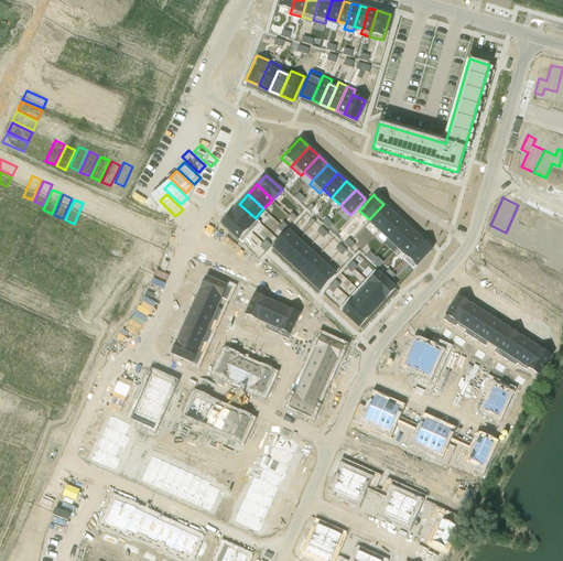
[(85,204),(75,225),(84,228),(94,208),(85,204)]
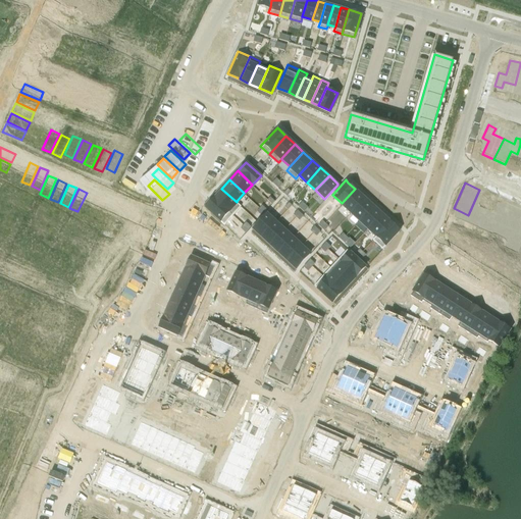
[(221,189),(213,197),(231,213),(241,205),(237,201),(237,202),(221,189)]
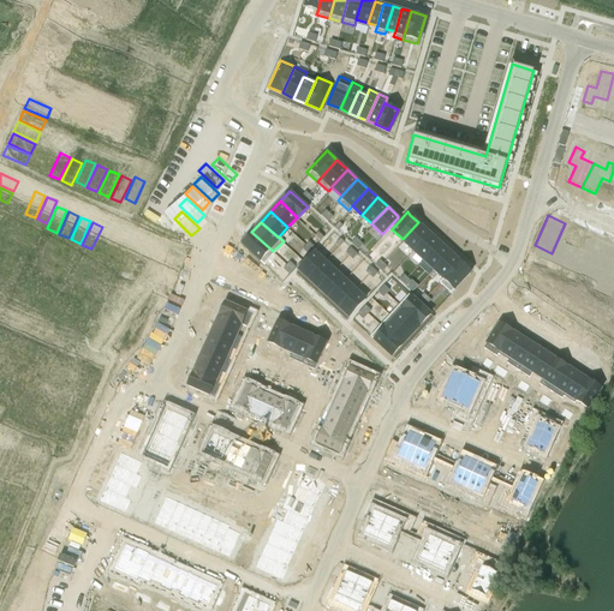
[(418,222),(403,239),(412,249),(428,231),(418,222)]
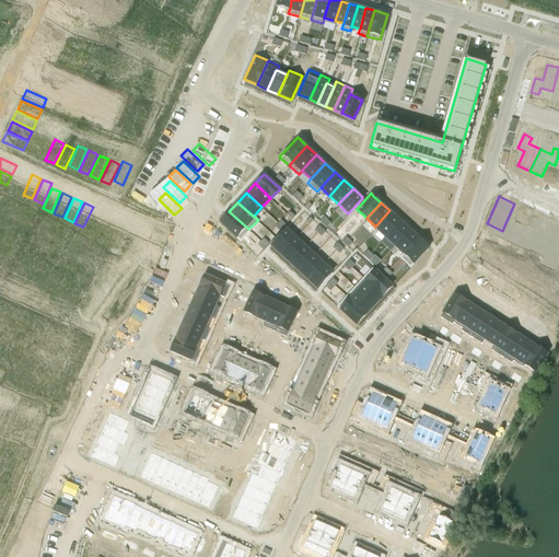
[(95,208),(85,228),(94,232),(104,211),(95,208)]
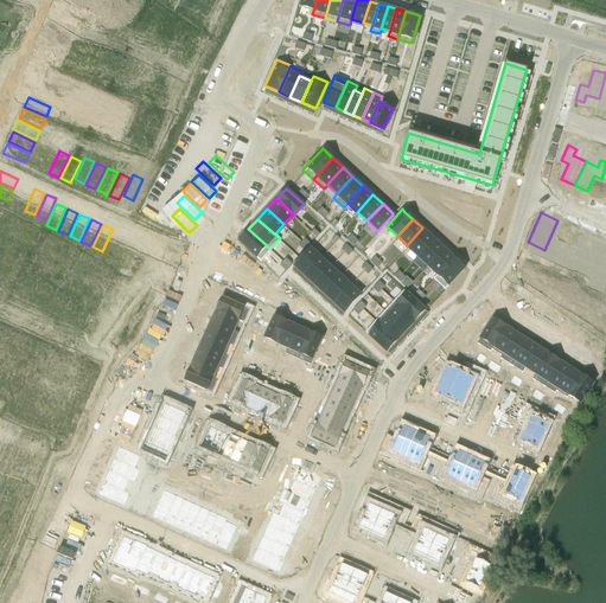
[(422,228),(407,245),(418,255),(433,237),(422,228)]
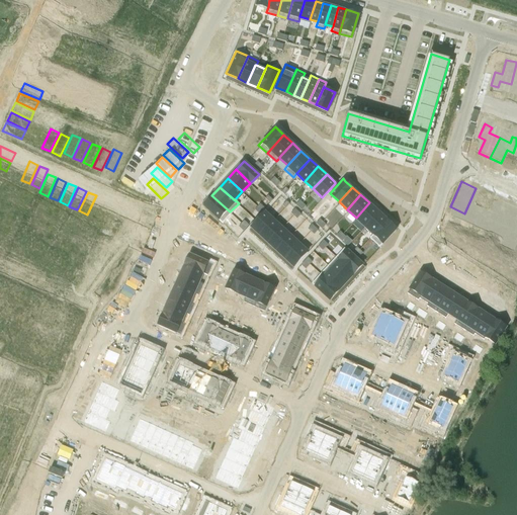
[(206,200),(203,204),(222,221),(225,218),(230,211),(211,195),(206,200)]
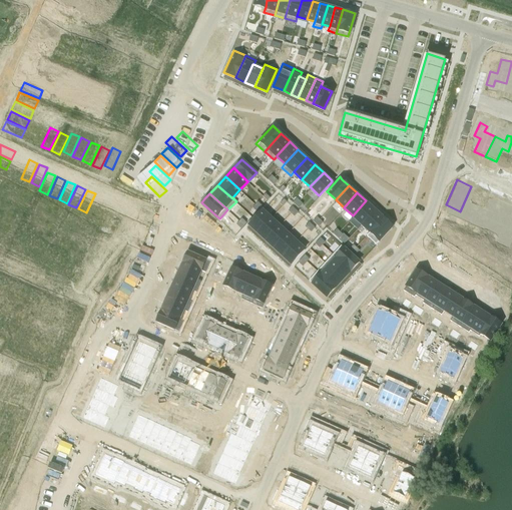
[(117,196),(103,211),(110,217),(123,202),(117,196)]
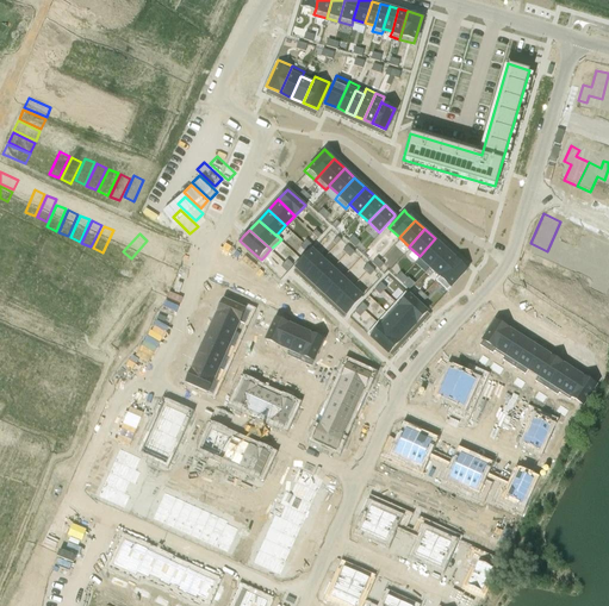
[(570,247),(563,262),(571,266),(573,258),(586,264),(597,241),(584,235),(577,250),(570,247)]
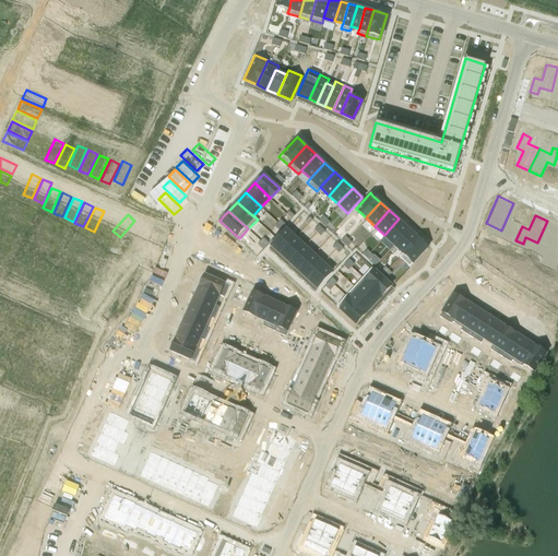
[(399,219),(384,235),(393,244),(407,227),(403,223),(399,219)]
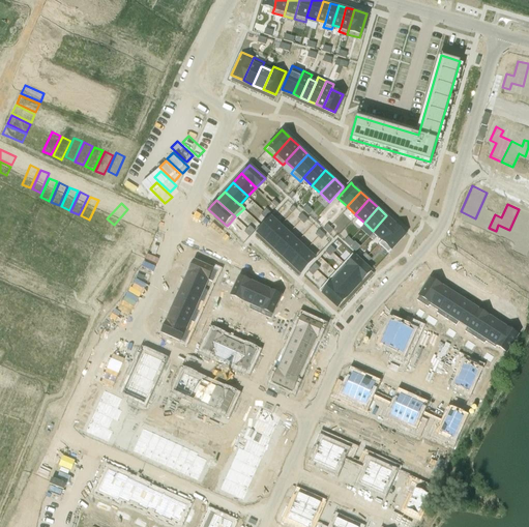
[(528,213),(519,209),(509,230),(520,235),(517,240),(524,244),(528,232),(528,230),(524,228),(528,215),(528,213)]
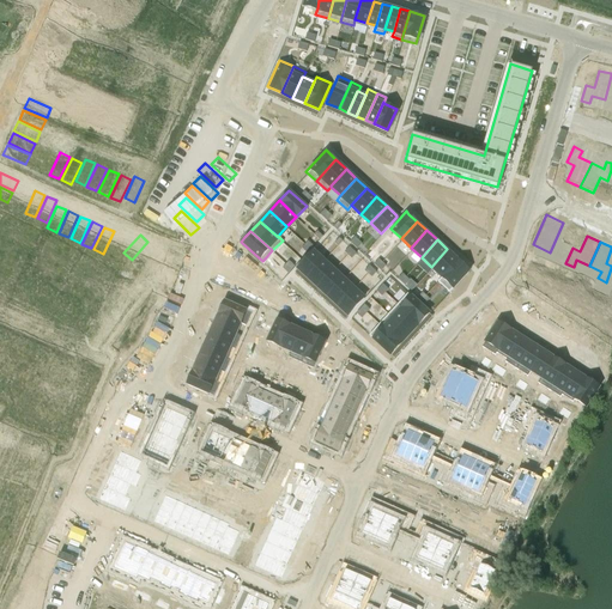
[(150,243),(133,261),(141,268),(157,250),(150,243)]
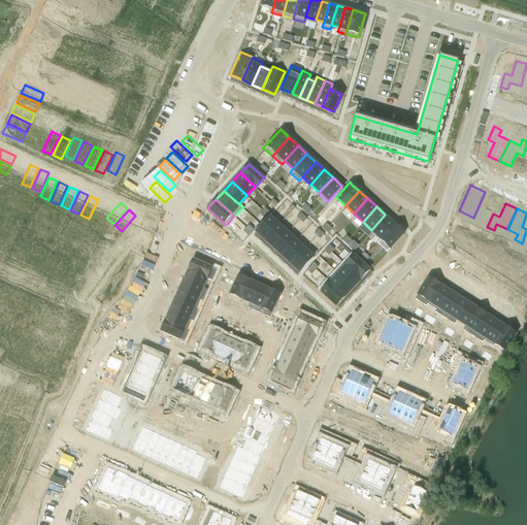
[(140,214),(126,229),(132,235),(146,221),(140,214)]
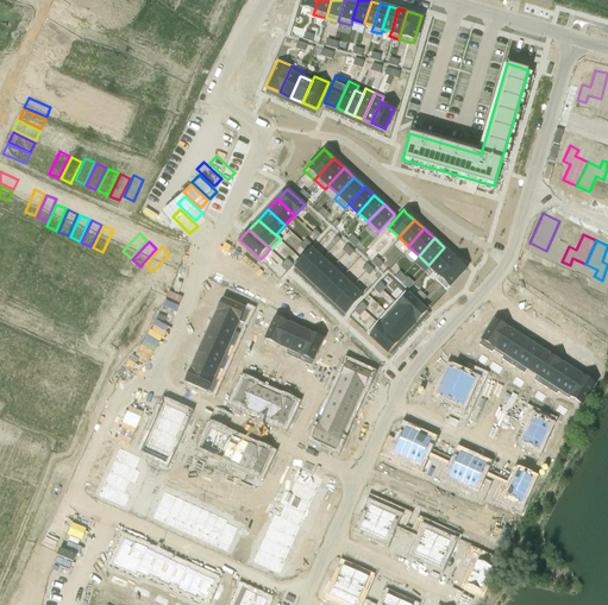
[(311,247),(295,265),(305,275),(321,257),(311,247)]
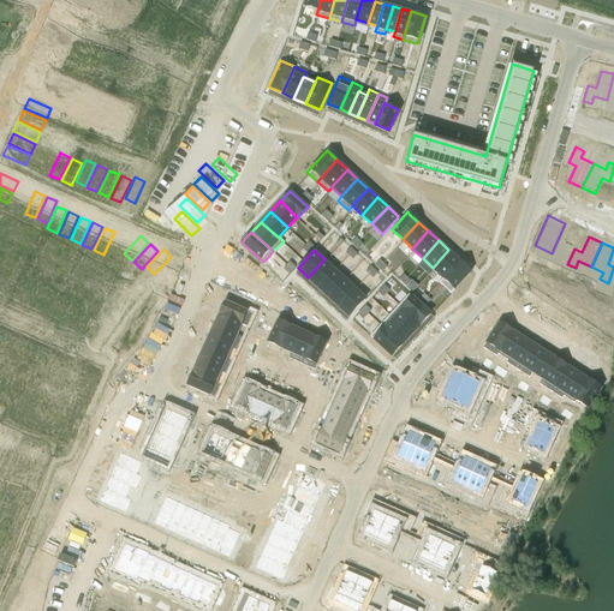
[(448,250),(433,268),(442,276),(443,276),(459,259),(448,250)]
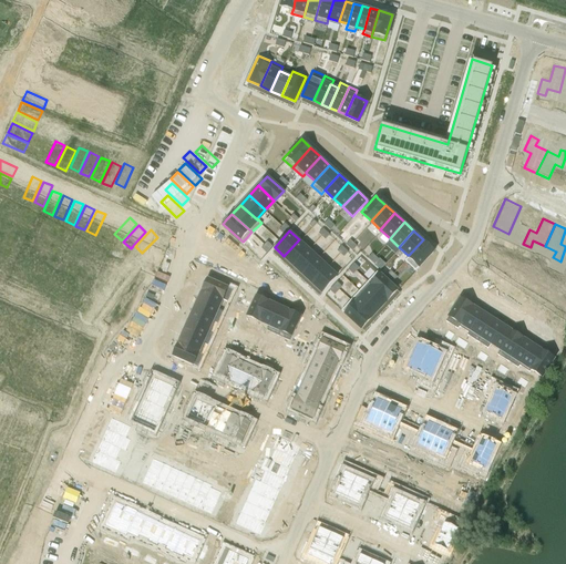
[(160,238),(144,255),(151,262),(166,245),(160,238)]
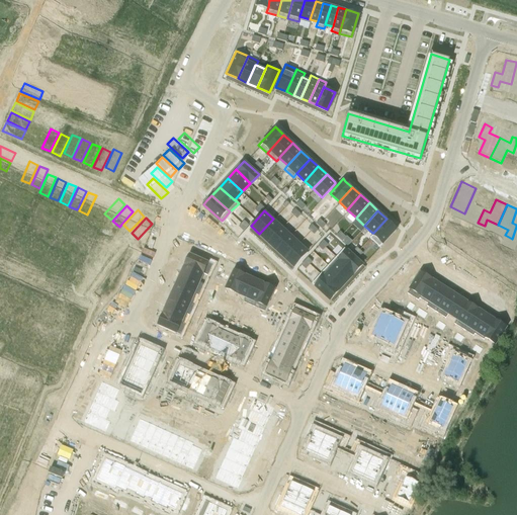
[(273,219),(259,234),(268,241),(281,227),(273,219)]
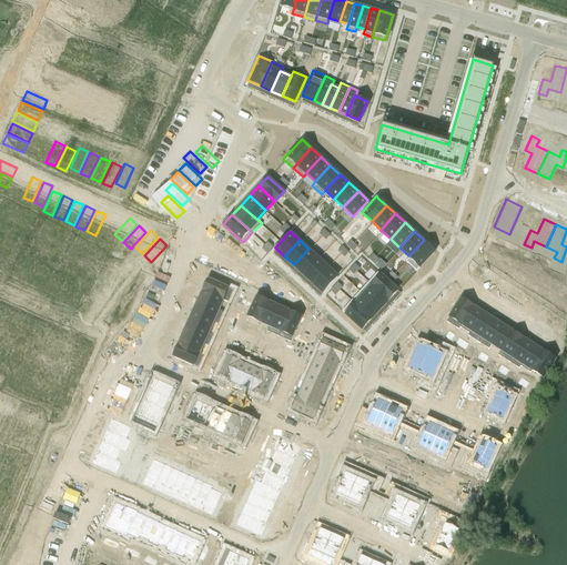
[(408,255),(405,259),(413,266),(415,269),(434,249),(424,240),(409,255),(408,255)]
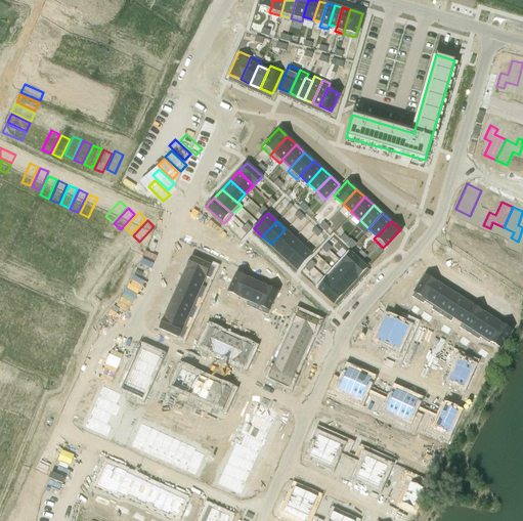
[(285,229),(271,244),(279,252),(293,237),(285,229)]
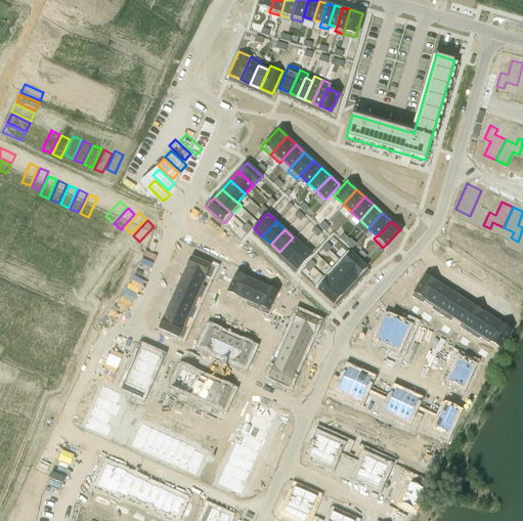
[(293,237),(279,252),(288,260),(302,245),(293,237)]
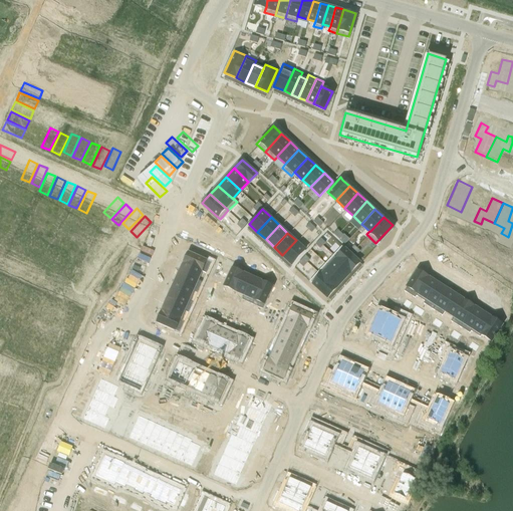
[(296,240),(282,255),(290,262),(291,263),(304,248),(296,240)]
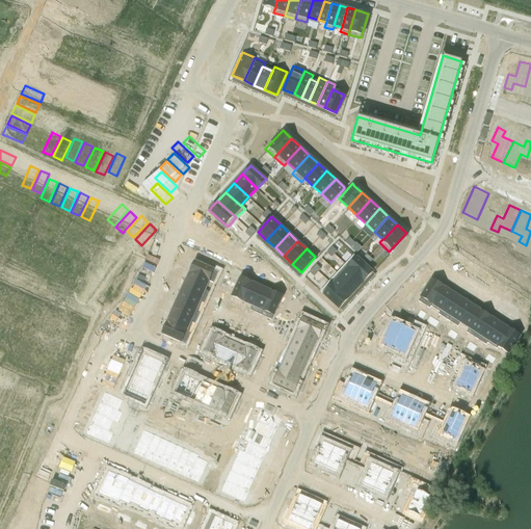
[(0,249),(0,272),(8,254),(0,249)]
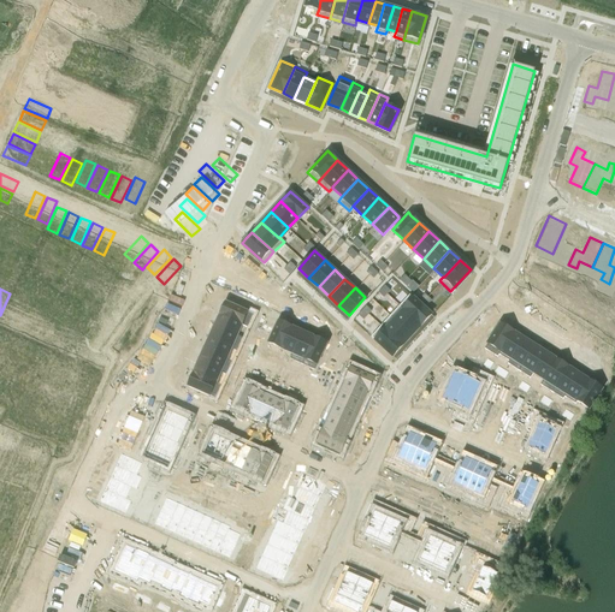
[(125,291),(118,299),(135,315),(142,308),(125,291)]
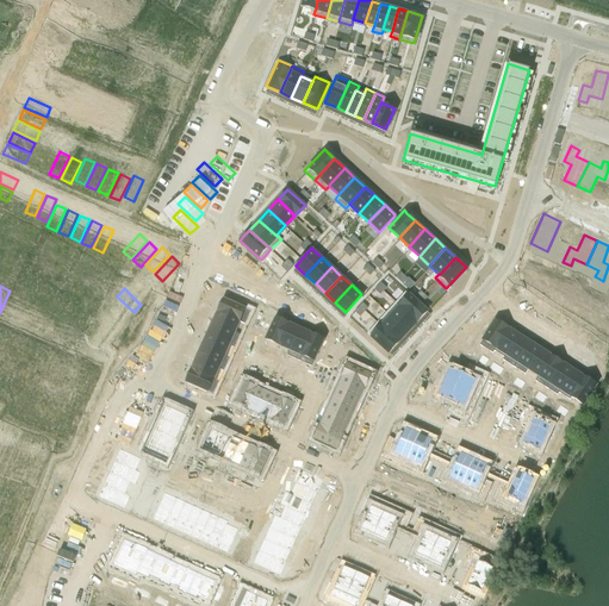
[(405,289),(395,300),(416,319),(423,312),(426,310),(424,307),(405,289)]
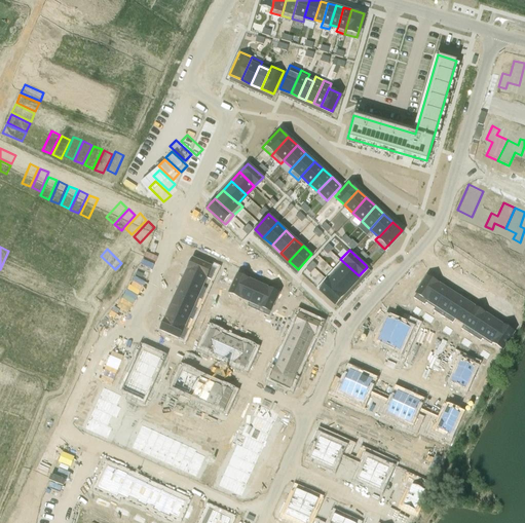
[(10,251),(2,270),(10,274),(19,255),(10,251)]
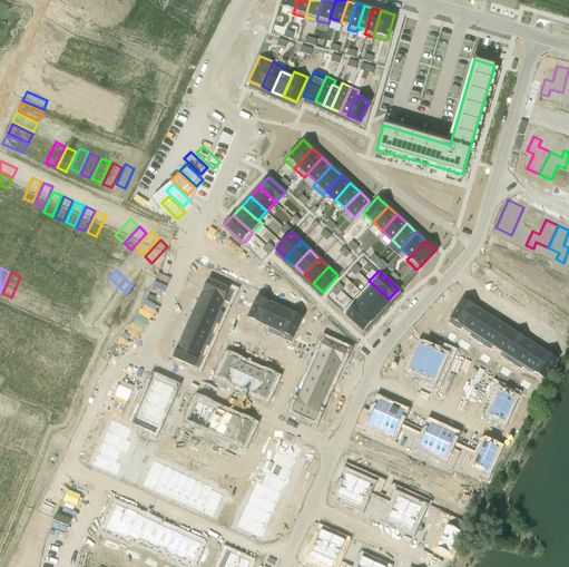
[(104,275),(97,283),(114,297),(120,291),(104,275)]
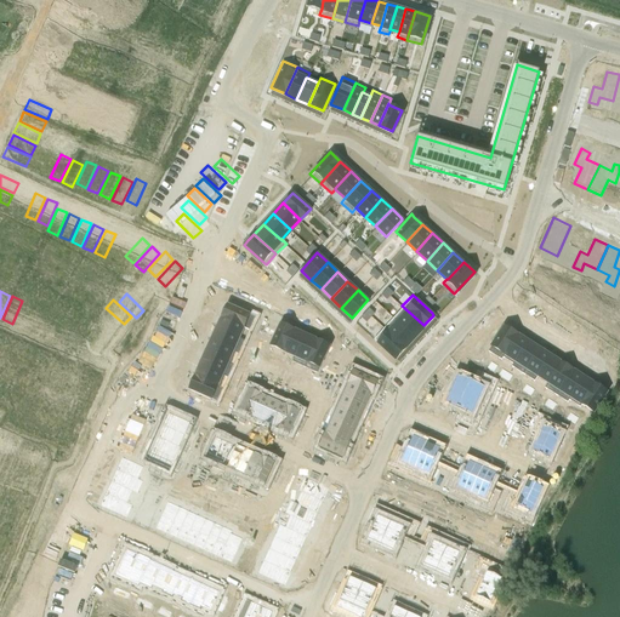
[(227,303),(222,315),(243,325),(249,313),(227,303)]
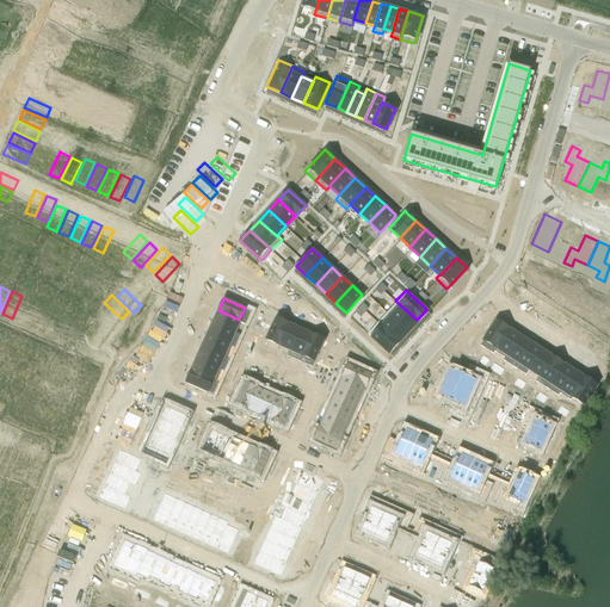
[(395,301),(386,311),(407,330),(417,320),(395,301)]
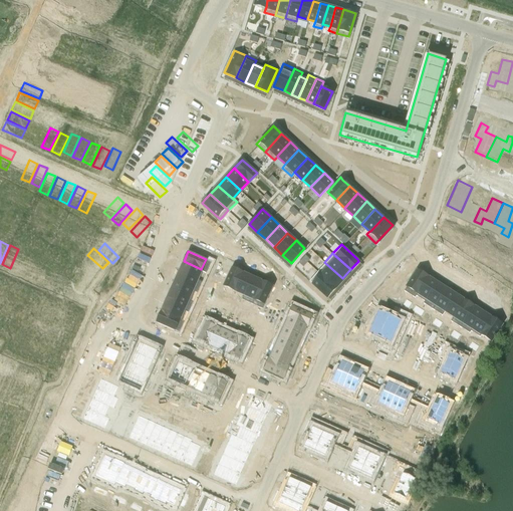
[(18,254),(9,272),(17,276),(26,257),(18,254)]
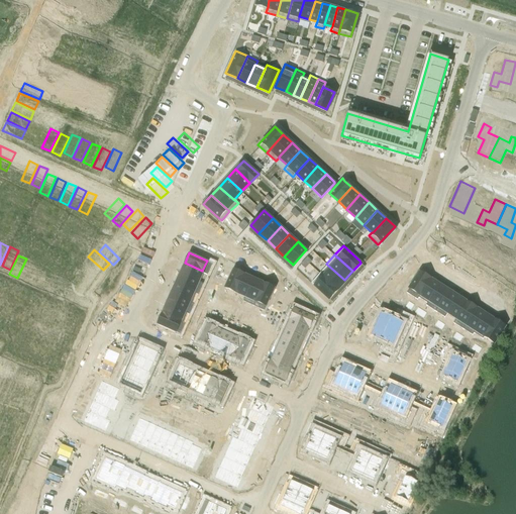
[(90,261),(84,267),(99,281),(105,275),(90,261)]
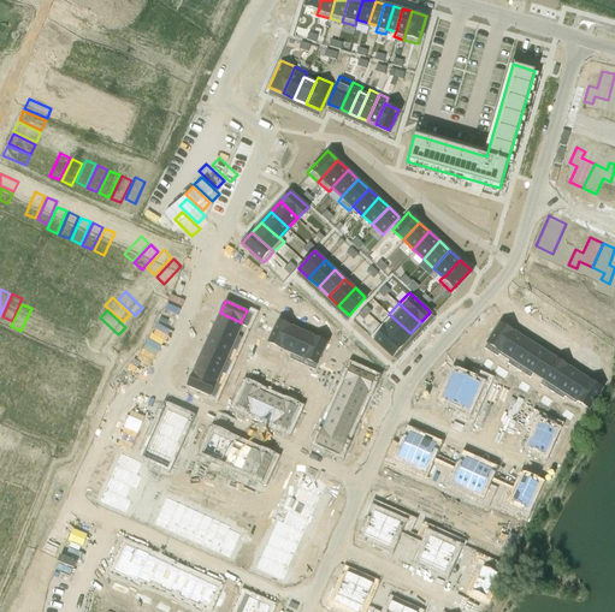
[(220,313),(214,324),(236,334),(241,322),(220,313)]
